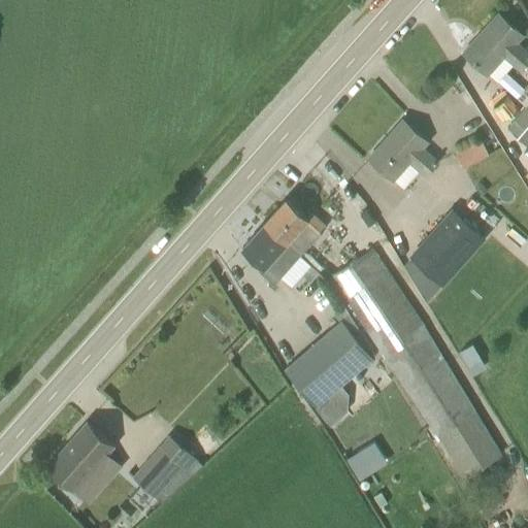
[(527,53),(516,42),(523,35),(498,13),(463,53),(488,74),(503,57),(518,70),(527,58),(527,53)]
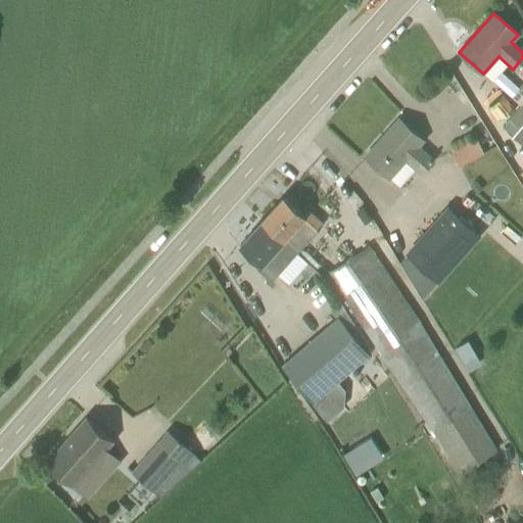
[(522,101),(503,126),(522,143),(522,101)]
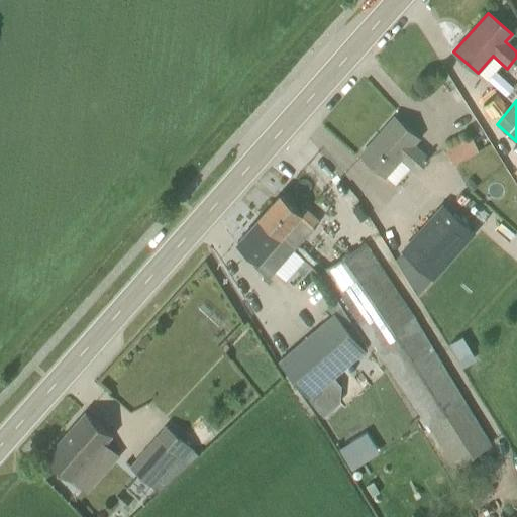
[(416,170),(428,157),(413,142),(417,137),(395,117),(362,154),(385,176),(402,157),(416,170)]
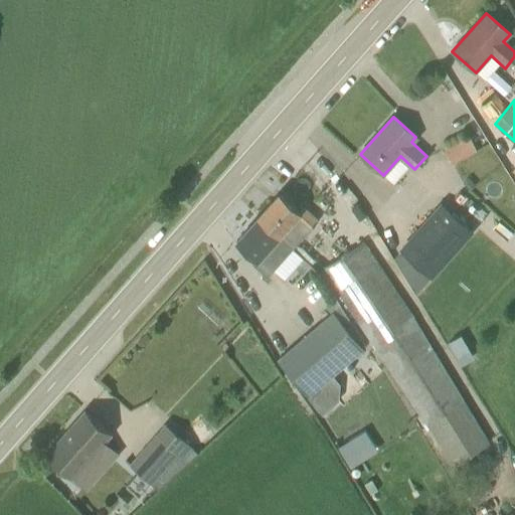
[(444,150),(453,164),(478,149),(469,134),(444,150)]
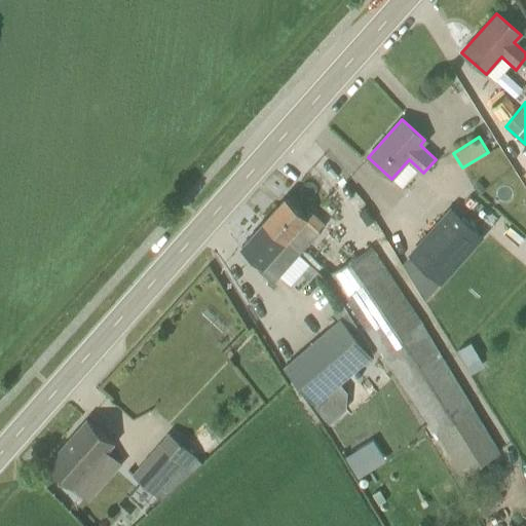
[(299,254),(314,237),(326,225),(310,212),(306,217),(285,198),(262,223),(298,255),(299,254)]
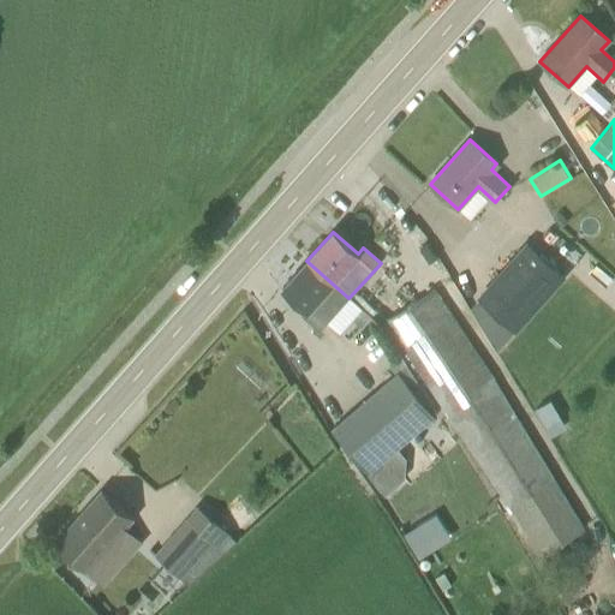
[(563,276),(527,244),(479,298),(515,330),(563,276)]
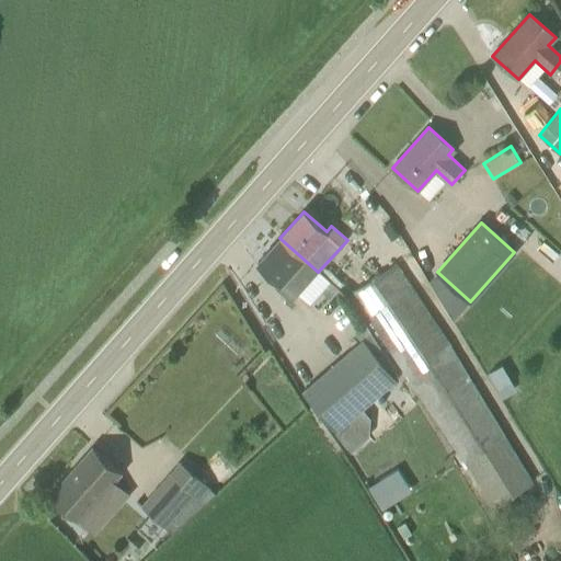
[(319,271),(318,272),(279,238),(258,262),(282,284),(277,288),(292,301),(297,296),(309,306),(321,293),(330,299),(339,289),(319,271)]
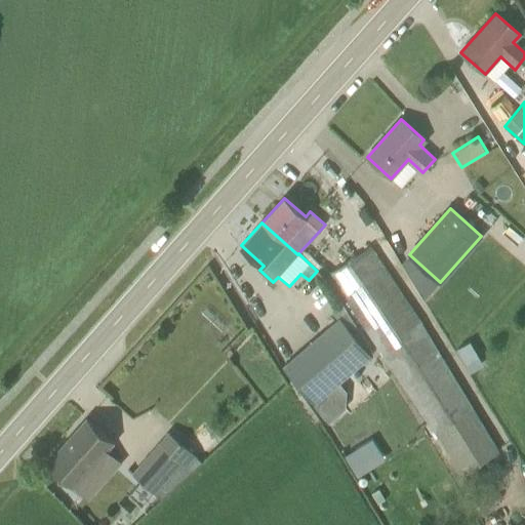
[(329,275),(340,291),(471,488),(485,478),(478,467),(499,451),(436,346),(370,247),(329,275)]
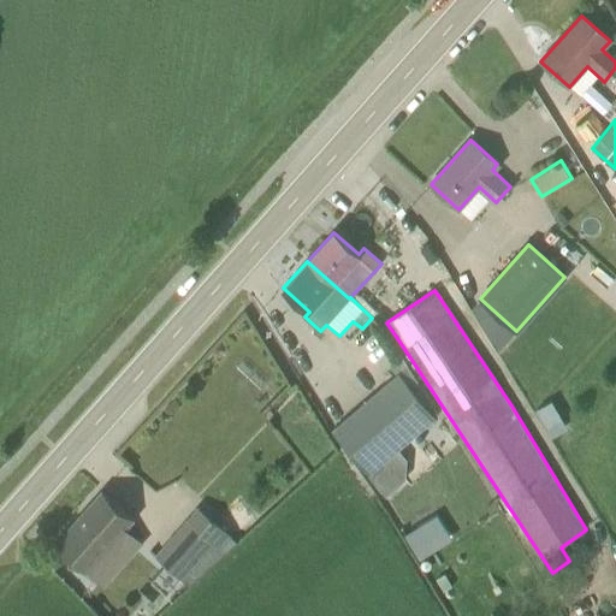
[(407,460),(398,449),(434,419),(398,374),(332,430),(369,474),(388,496),(406,480),(407,460)]
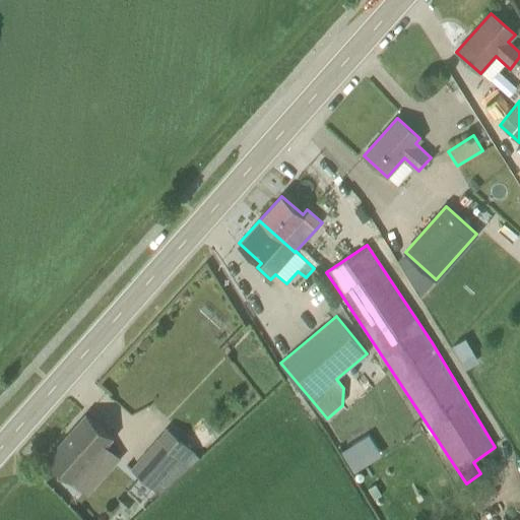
[(113,438),(86,414),(46,459),(73,483),(98,456),(113,438)]
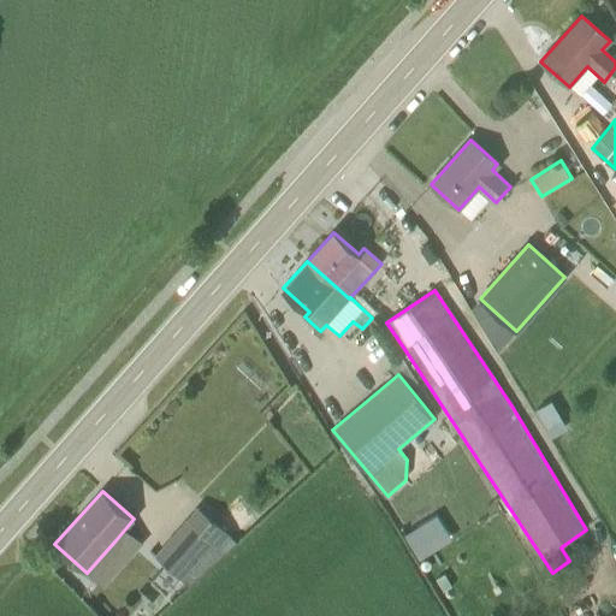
[(240,503),(217,525),(232,542),(255,519),(240,503)]
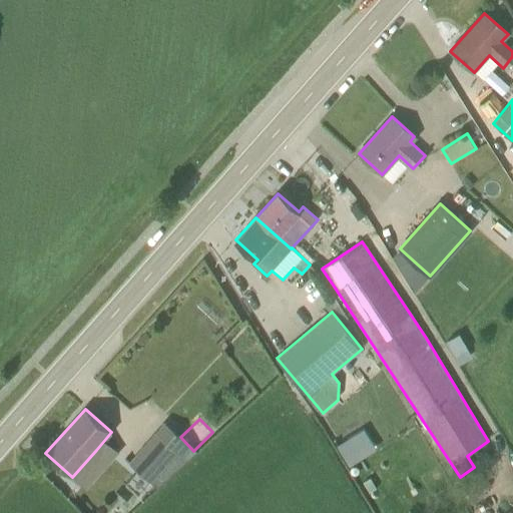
[(157,491),(197,456),(164,425),(128,466),(157,491)]
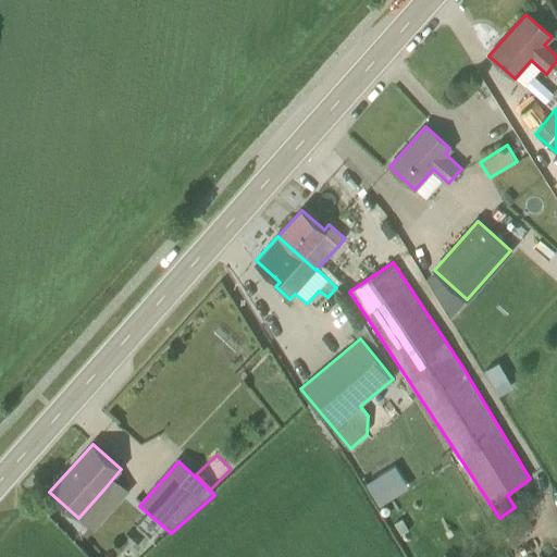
[(363,482),(376,505),(407,486),(393,463),(363,482)]
